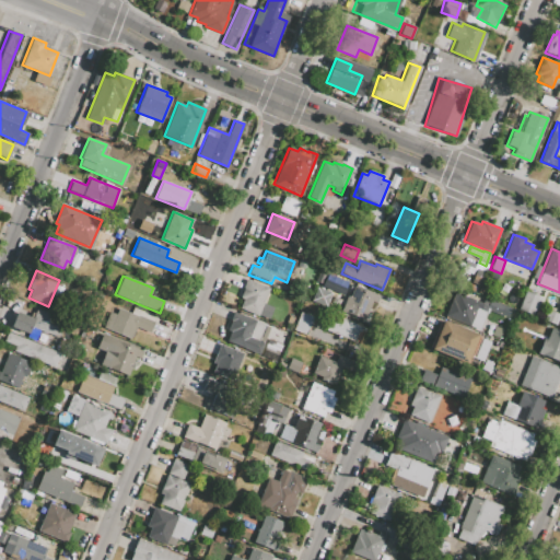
[(268,288),(257,315),(240,308),(243,299),(240,298),(246,279),(268,288)]
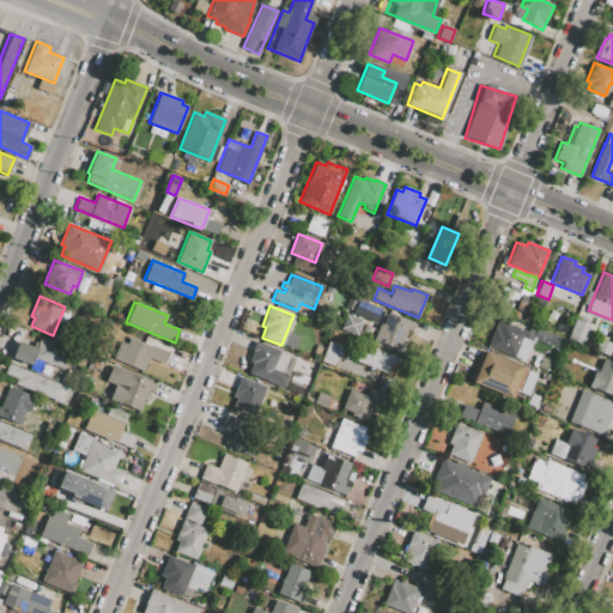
[(372,341),(380,326),(383,327),(389,313),(417,323),(413,333),(407,331),(399,352),(372,341)]
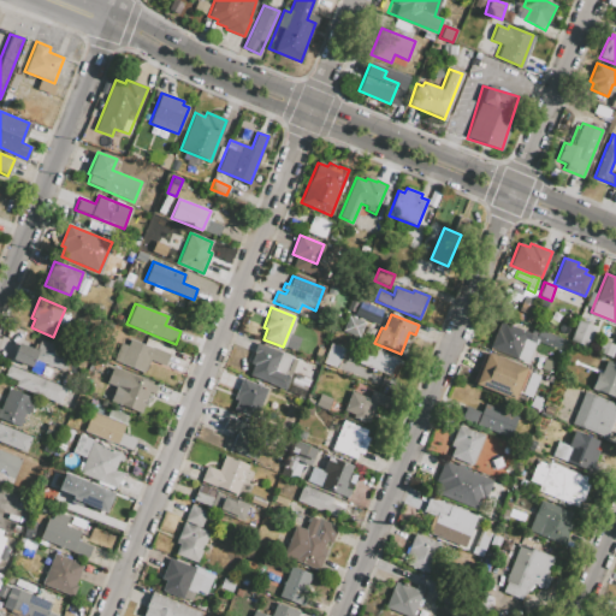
[(578,320),(594,327),(586,348),(569,341),(578,320)]
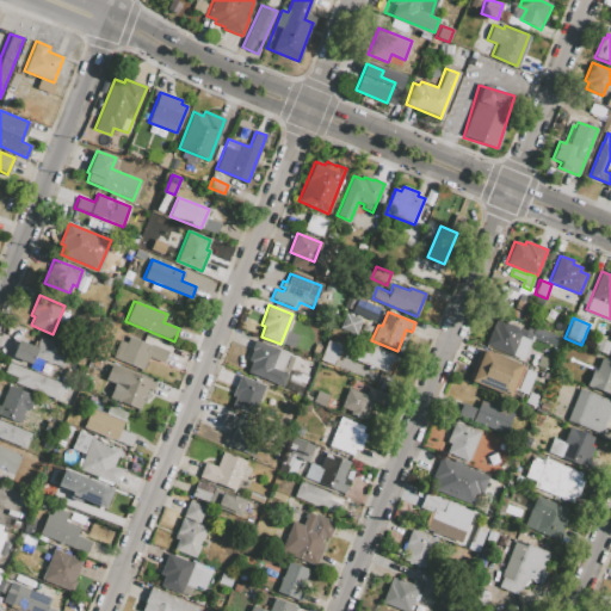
[(486,345),(497,319),(528,331),(525,338),(520,335),(512,356),(486,345)]
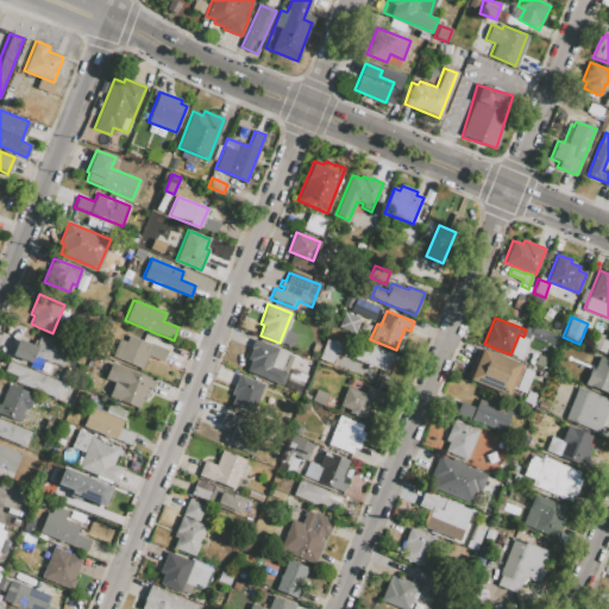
[(528,325),(551,333),(546,343),(525,334),(528,325)]
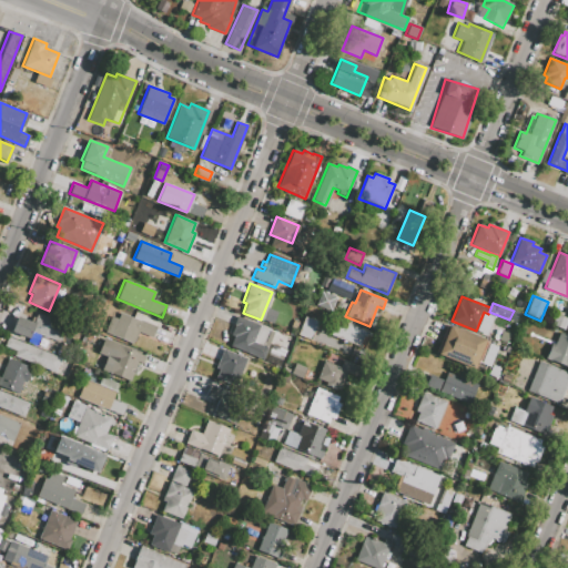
[(56,353),(27,342),(27,341),(10,334),(18,316),(33,323),(38,313),(67,325),(56,353)]
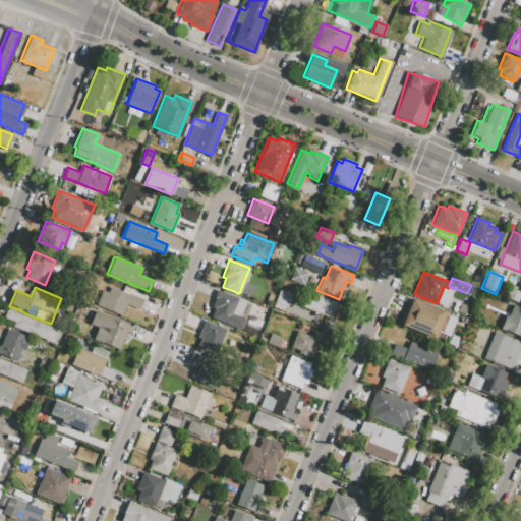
[(97,305),(103,289),(108,292),(110,287),(128,294),(128,293),(143,299),(139,309),(126,304),(122,315),(97,305)]
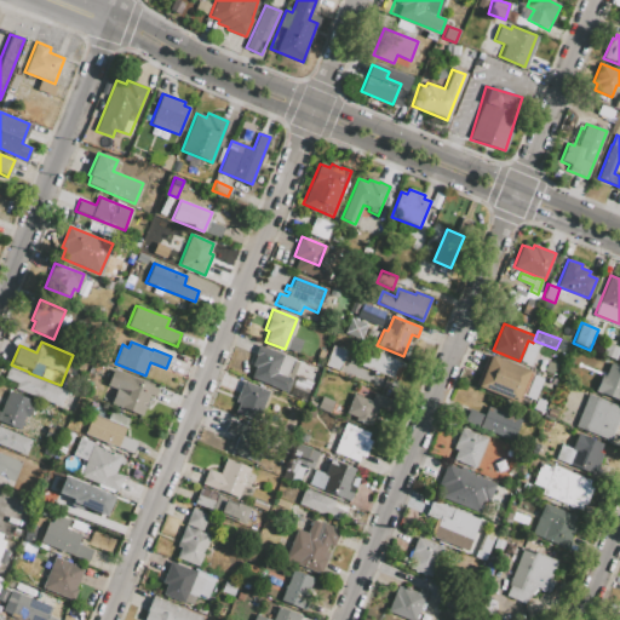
[(602,355),(607,343),(619,348),(619,351),(616,360),(602,355)]
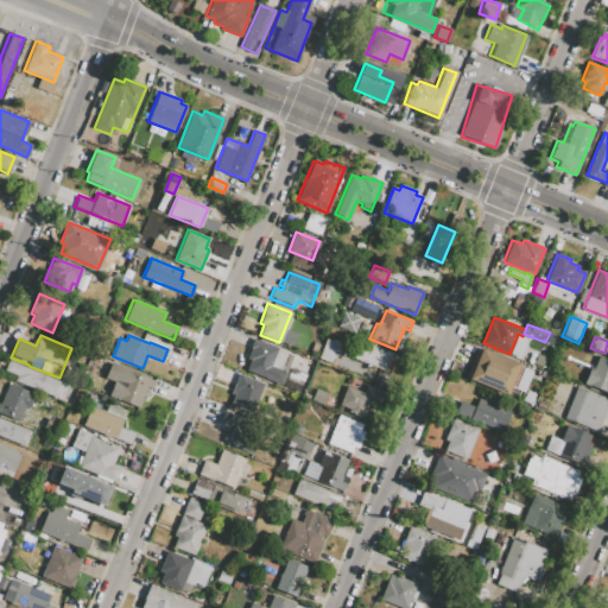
[(282,385),(246,371),(251,360),(246,359),(254,339),(293,355),(282,385)]
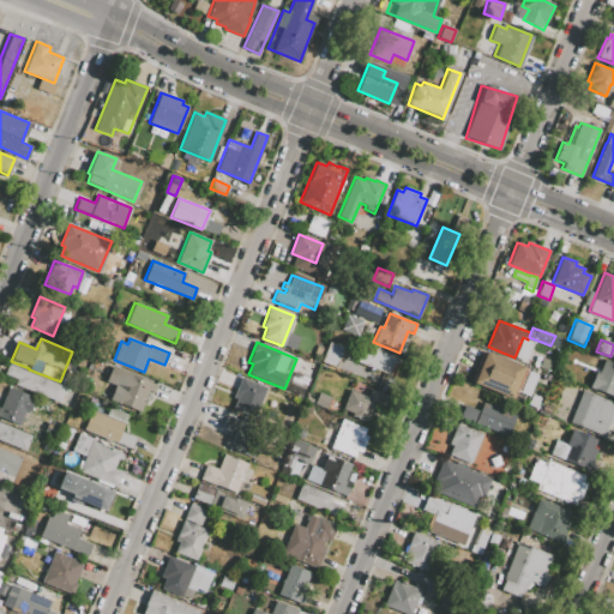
[(343,348),(335,367),(321,362),(330,343),(343,348)]
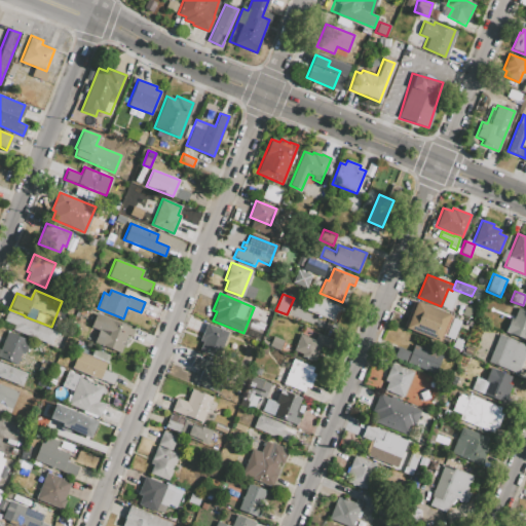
[(338,324),(305,310),(309,299),(318,303),(320,299),(343,309),(338,324)]
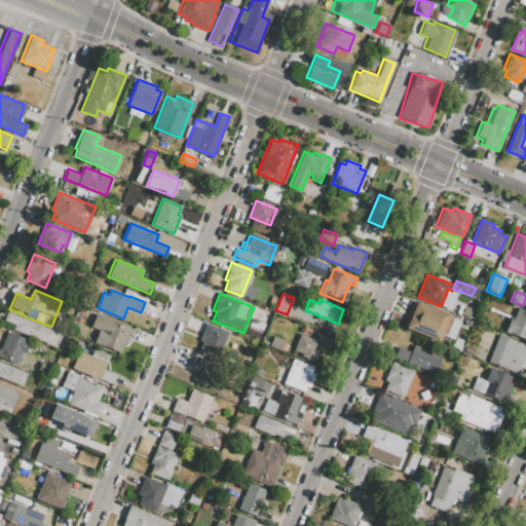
[(416,302),(449,315),(439,341),(406,328),(416,302)]
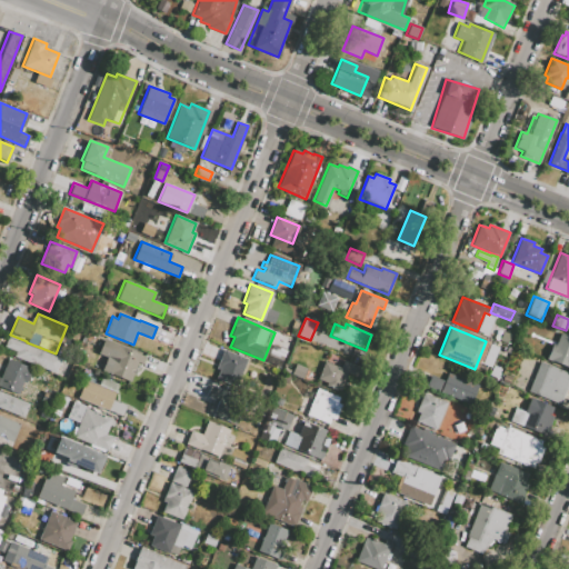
[(568,368),(546,359),(552,343),(555,345),(560,332),(568,336),(568,368)]
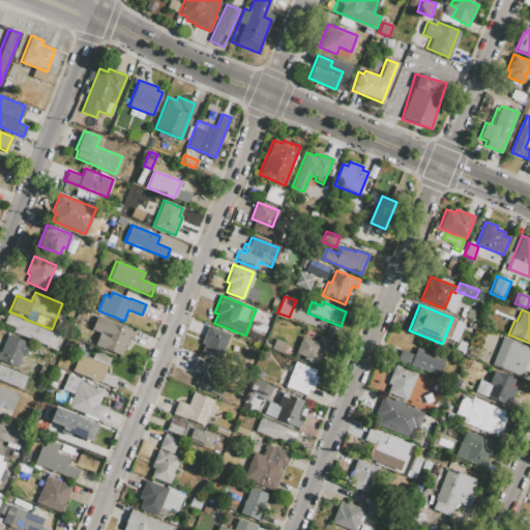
[(51,348),(13,333),(16,328),(3,323),(7,314),(57,333),(51,348)]
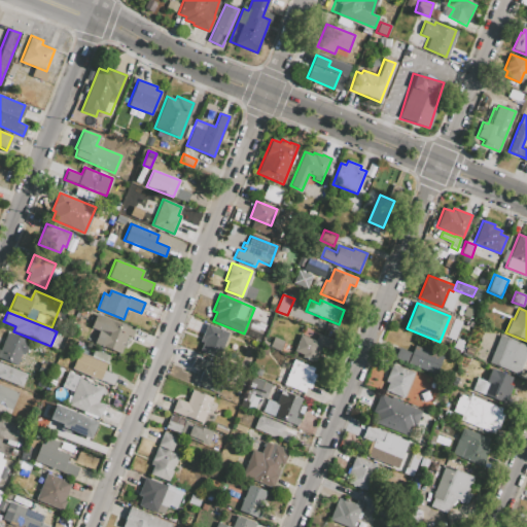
[(120,353),(94,343),(98,331),(90,328),(96,314),(135,329),(132,338),(128,336),(120,353)]
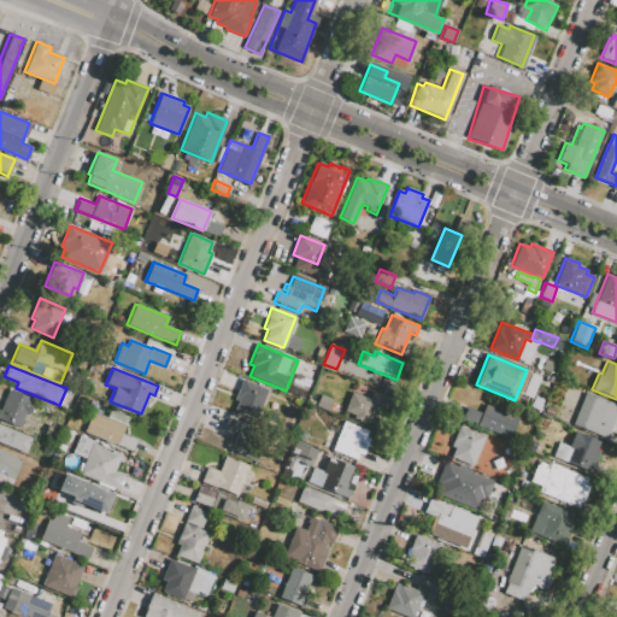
[(268,389),(256,419),(234,411),(238,401),(234,400),(242,378),(268,389)]
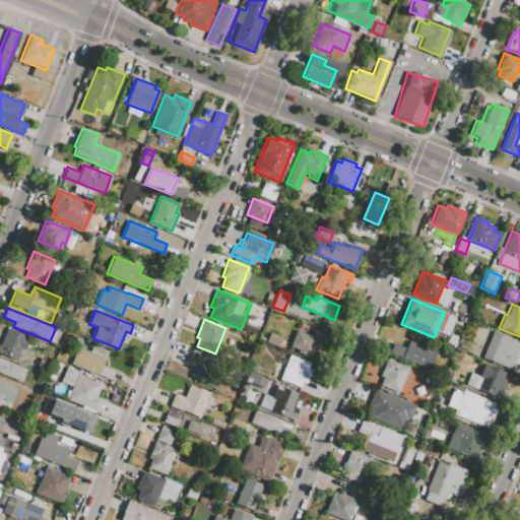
[(0,353),(0,345),(7,328),(28,336),(22,350),(20,350),(16,361),(0,353)]
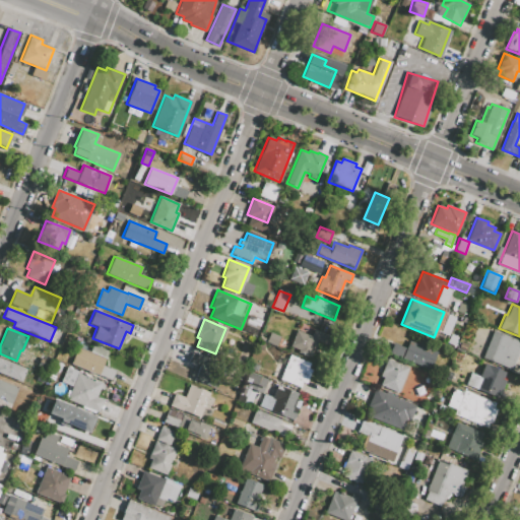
[(290,346),(297,330),(311,336),(314,329),(329,335),(325,344),(317,341),(312,355),(290,346)]
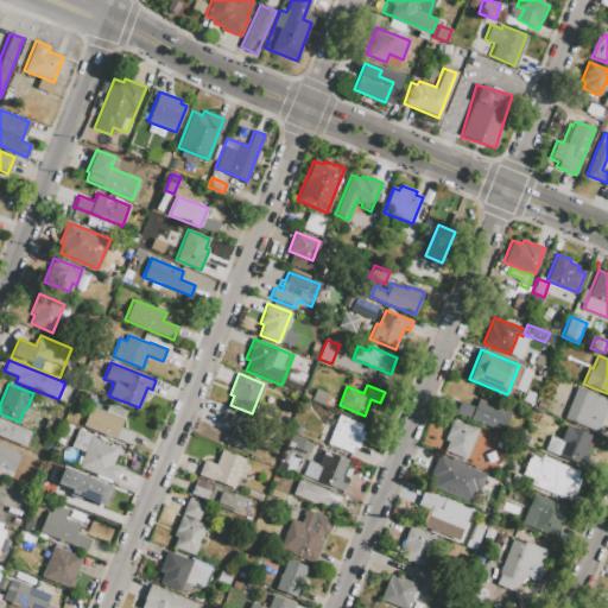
[(564,418),(577,387),(607,398),(607,409),(599,432),(564,418)]
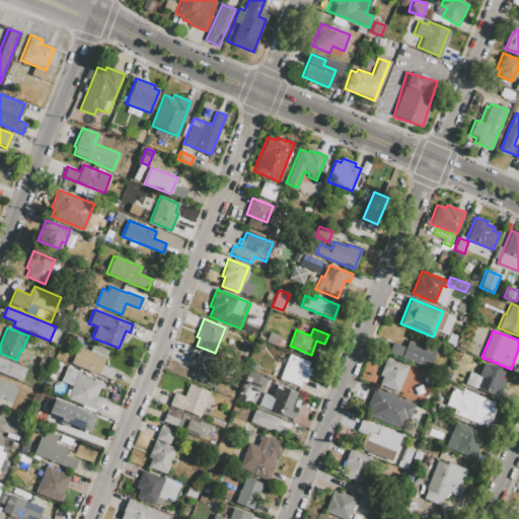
[(266,342),(270,331),(280,337),(276,346),(266,342)]
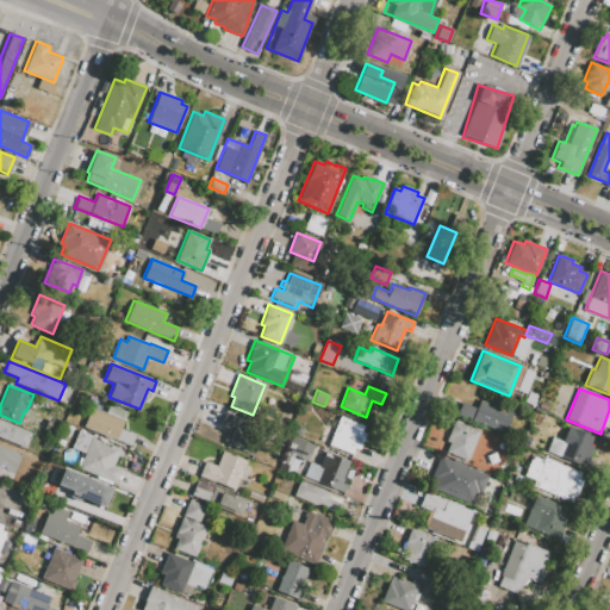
[(504,434),(456,415),(461,403),(477,409),(480,399),(514,412),(504,434)]
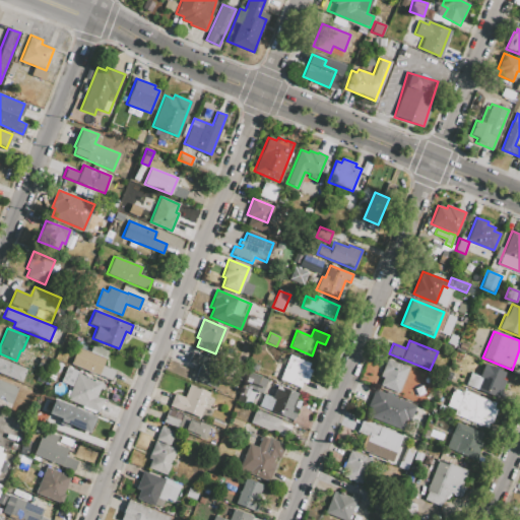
[(70,364),(77,346),(89,351),(92,345),(108,351),(103,366),(115,371),(111,381),(70,364)]
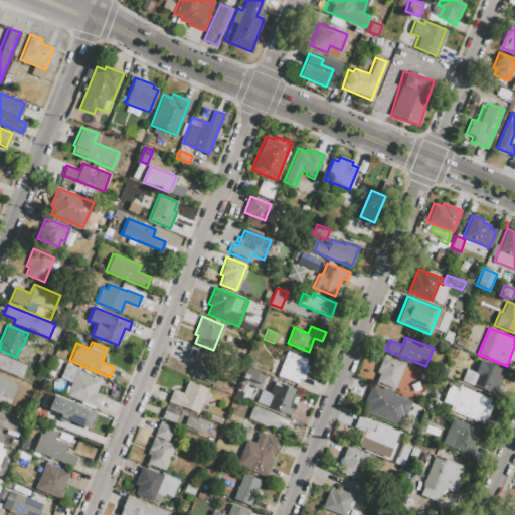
[(212,383),(188,373),(192,362),(186,360),(190,349),(221,361),(212,383)]
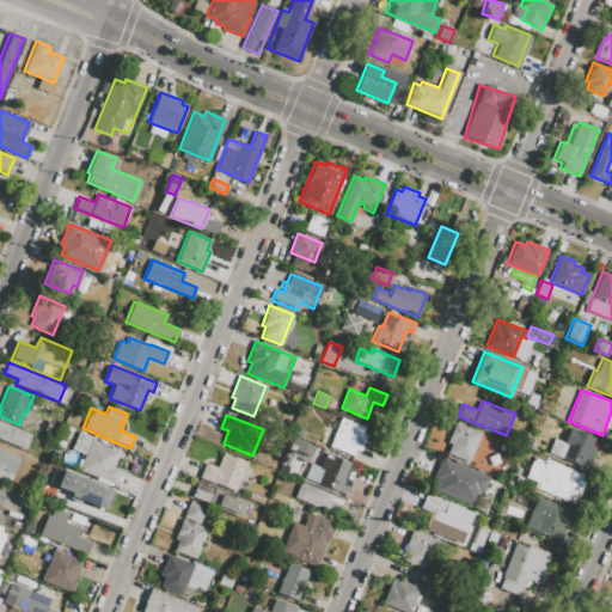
[(329,447),(341,418),(366,428),(363,434),(366,435),(360,451),(356,450),(354,457),(329,447)]
